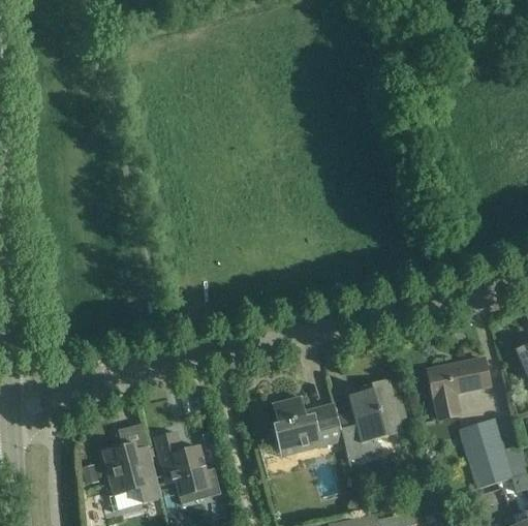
[(527,343),(516,348),(527,375),(527,343)]
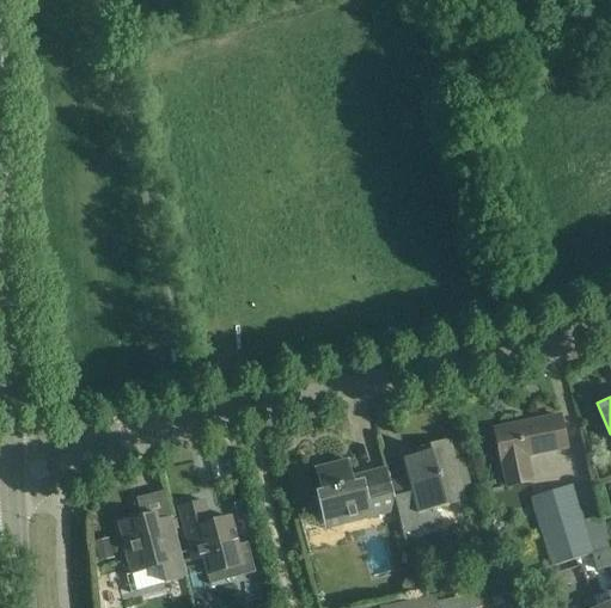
[(567,444),(561,413),(495,427),(502,459),(503,458),(508,484),(532,479),(526,453),(567,444)]
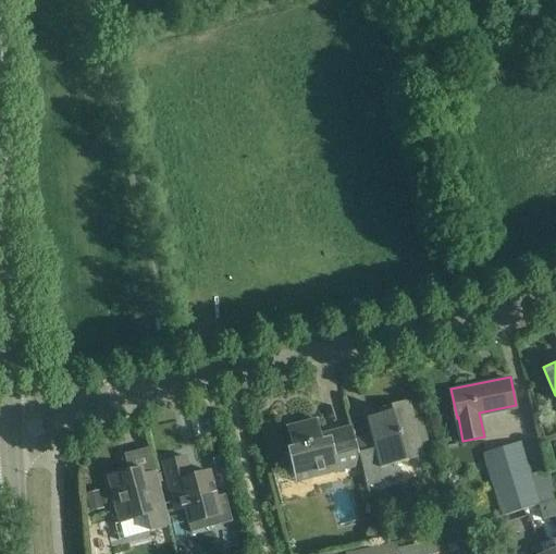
[(404,445),(428,439),(421,416),(415,418),(409,398),(391,403),(393,409),(368,416),(375,446),(359,451),(362,463),(367,483),(402,475),(397,462),(407,458),(404,445)]
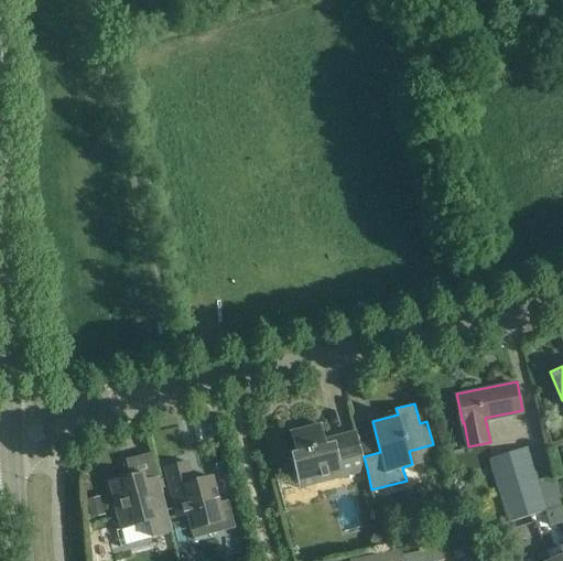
[(367,468),(364,456),(359,442),(356,430),(325,438),(321,422),(291,430),(296,451),(291,452),(300,486),(367,468)]
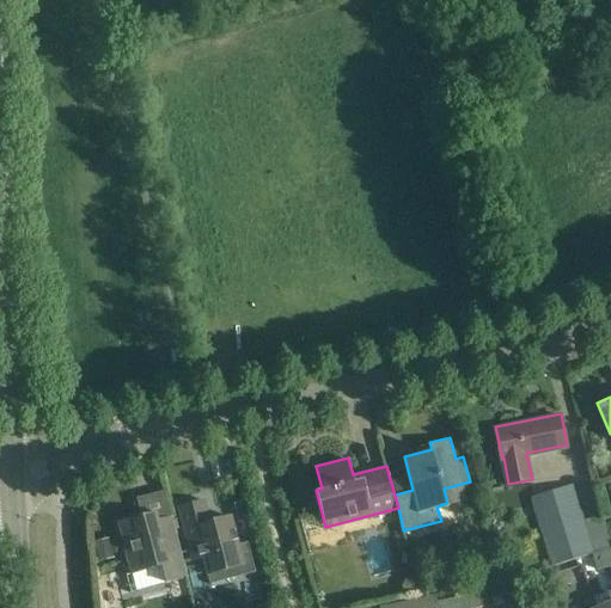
[(553,564),(592,552),(604,548),(610,546),(609,539),(600,513),(584,519),(573,483),(531,496),(553,564)]
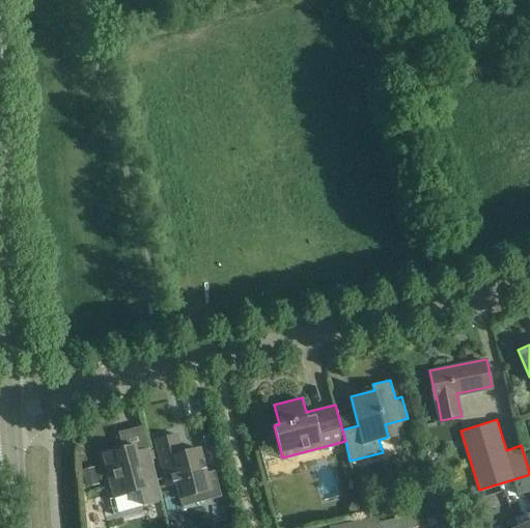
[(176,483),(183,504),(203,498),(202,492),(212,489),(200,446),(183,451),(177,433),(155,439),(167,487),(176,483)]
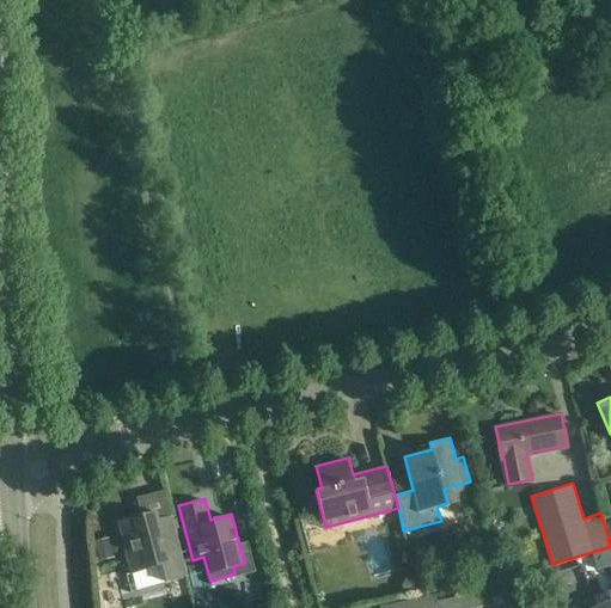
[(239,520),(250,517),(245,498),(233,502),(239,520)]
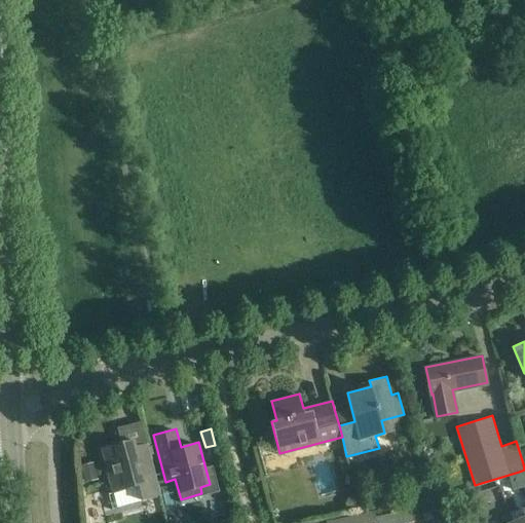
[(136,446),(134,440),(102,448),(113,492),(139,485),(143,500),(161,495),(148,443),(136,446)]
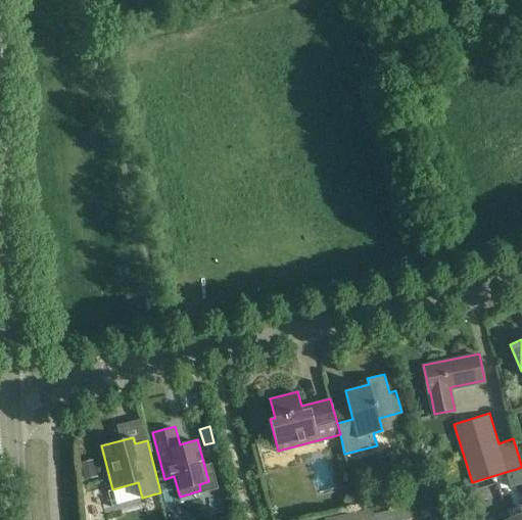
[(87,460),(81,462),(86,478),(98,474),(94,459),(87,460)]
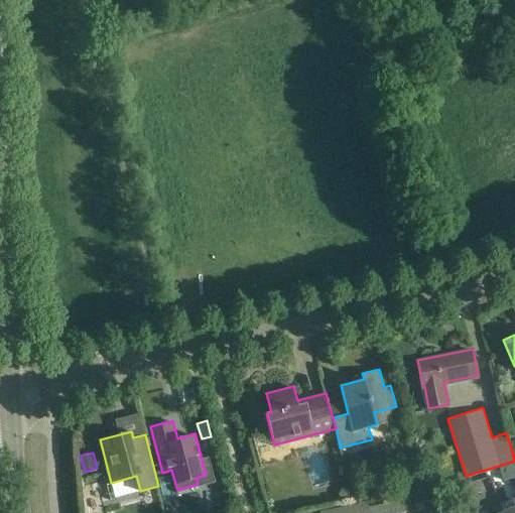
[(513,476),(509,463),(499,466),(503,480),(514,477),(513,476)]
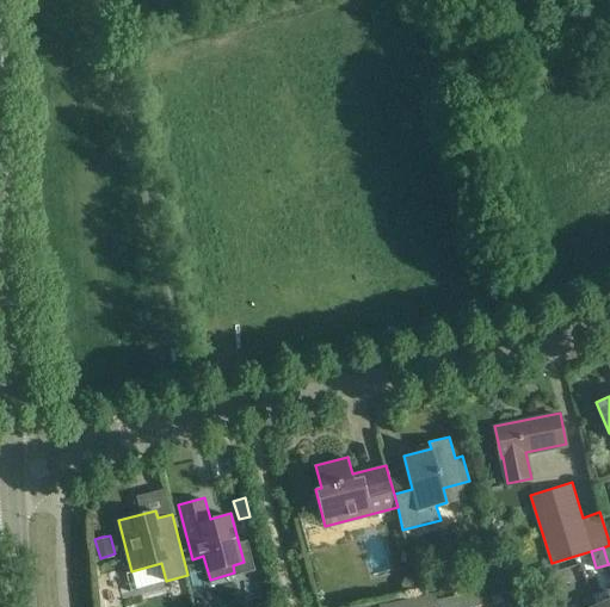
[(427,563),(413,567),(417,582),(431,578),(427,563)]
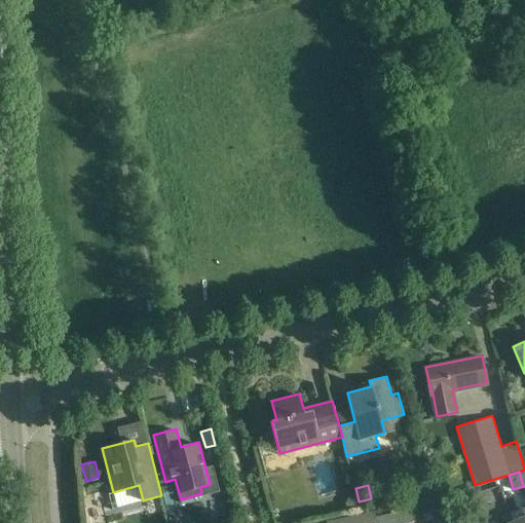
[(487,487),(477,490),(482,503),(491,501),(487,487)]
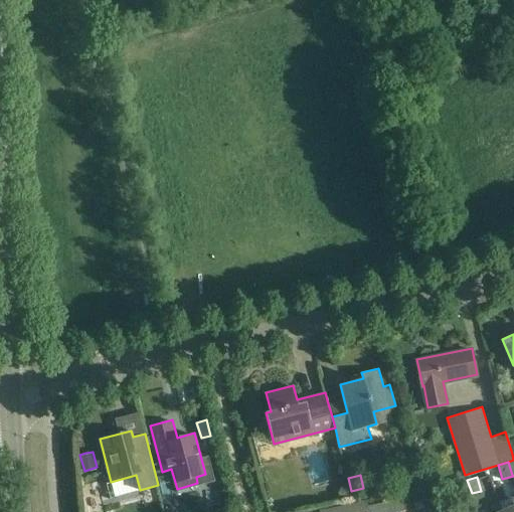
[(456,498),(472,493),(467,480),(452,484),(456,498)]
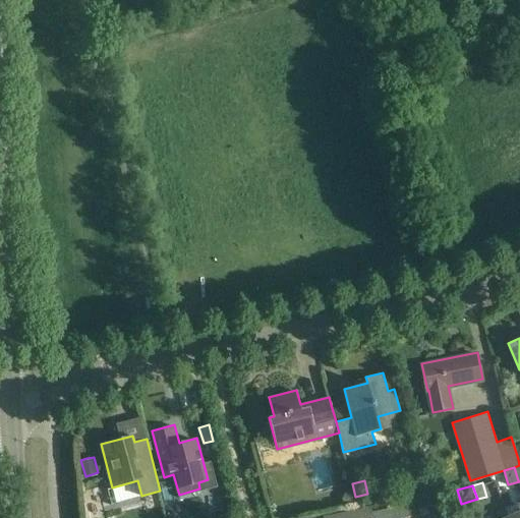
[(343,497),(344,504),(354,502),(351,488),(346,490),(343,497)]
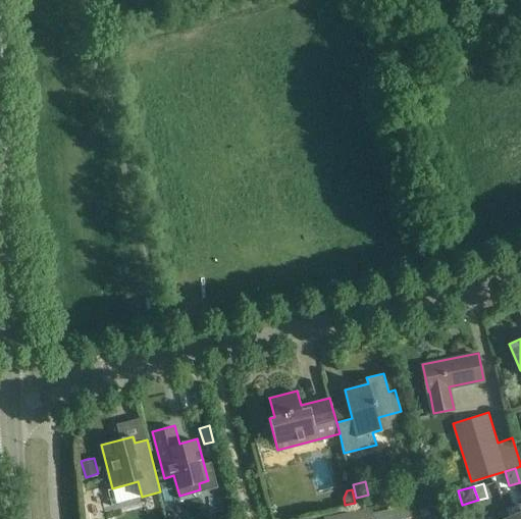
[(402,518),(401,518),(403,518),(412,517),(410,503),(399,505),(402,518)]
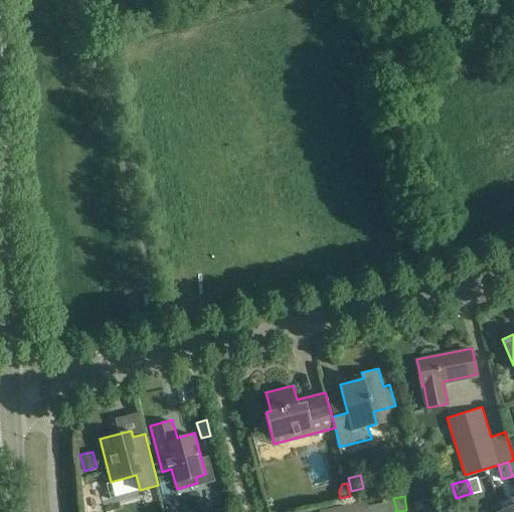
[(366,511),(371,511),(365,498),(345,503),(345,506),(346,511),(366,511)]
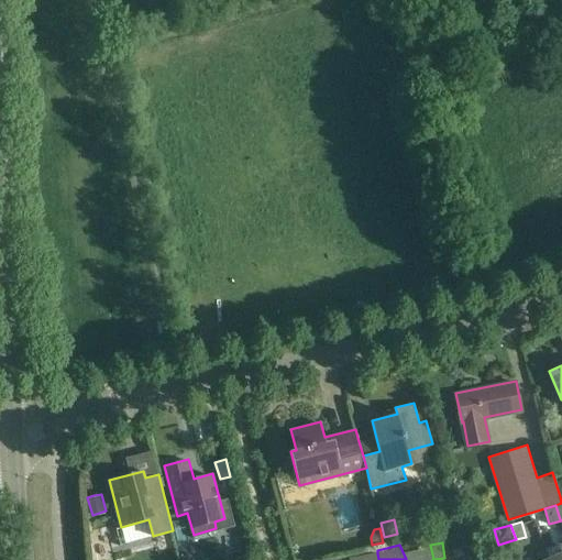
[(420,559),(432,559),(433,559),(430,545),(418,547),(420,559)]
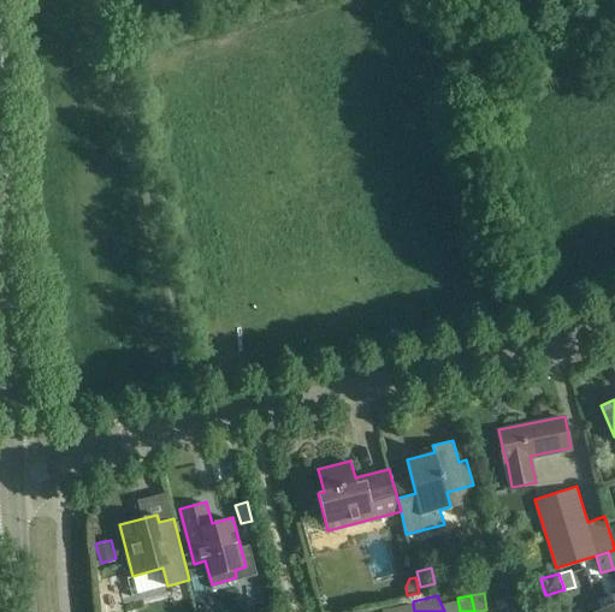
[(614,595),(613,596),(614,600),(614,604),(603,610),(603,611),(614,611),(614,595)]
